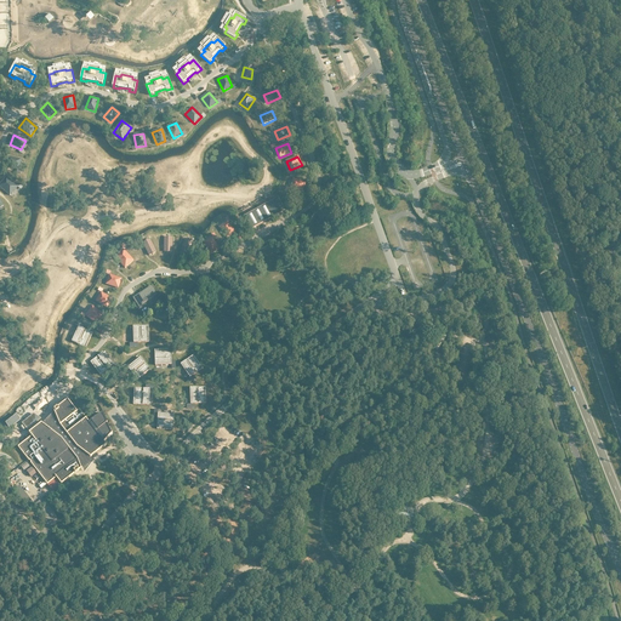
[(21,160),(9,158),(6,167),(18,170),(21,160)]
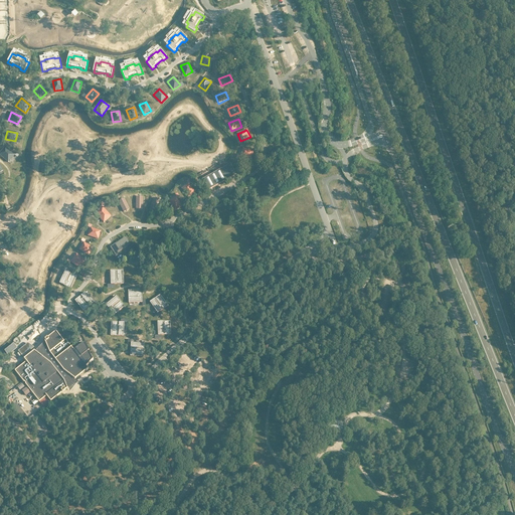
[(14,155),(5,147),(0,153),(0,155),(8,162),(14,155)]
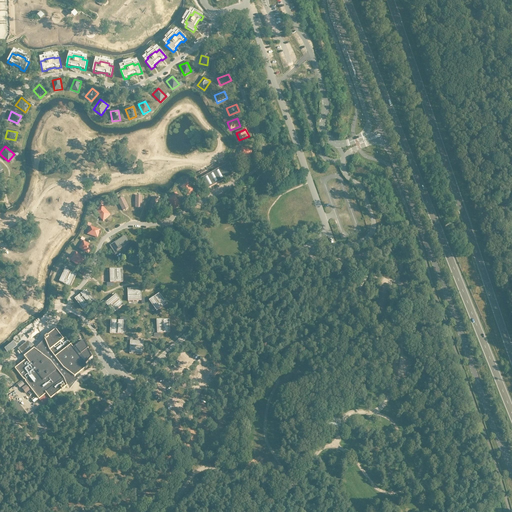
[(239,155),(249,159),(252,152),(242,148),(239,155)]
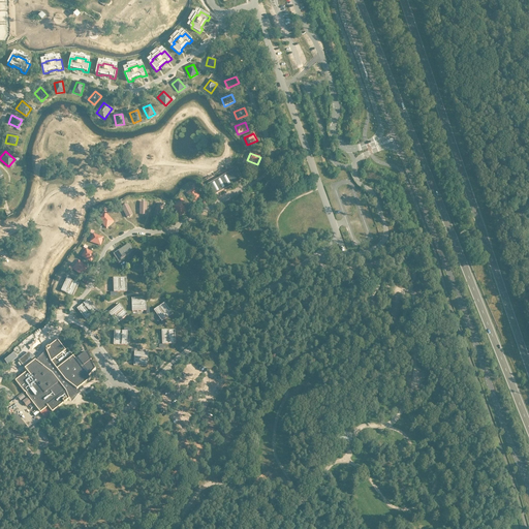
[(237,168),(209,184),(214,195),(243,180),(237,168)]
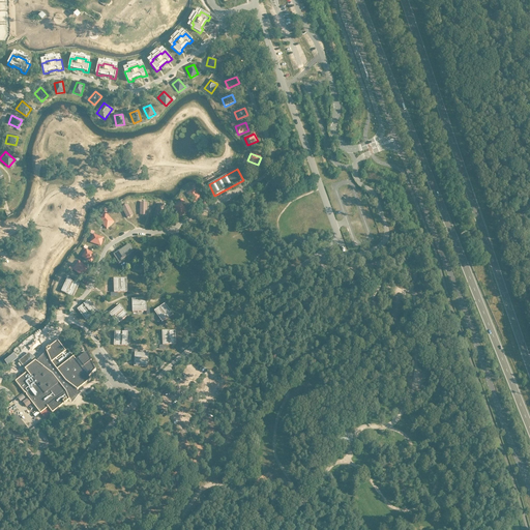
[(187,195),(194,204),(201,199),(194,189),(187,195)]
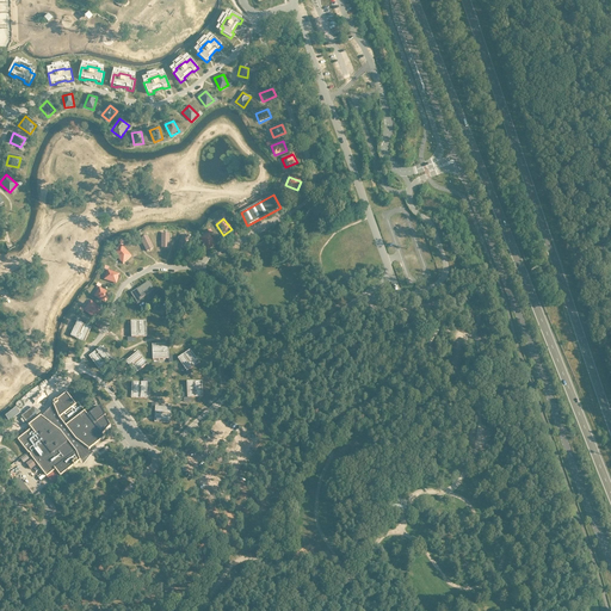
[(146,252),(154,248),(148,235),(141,239),(146,252)]
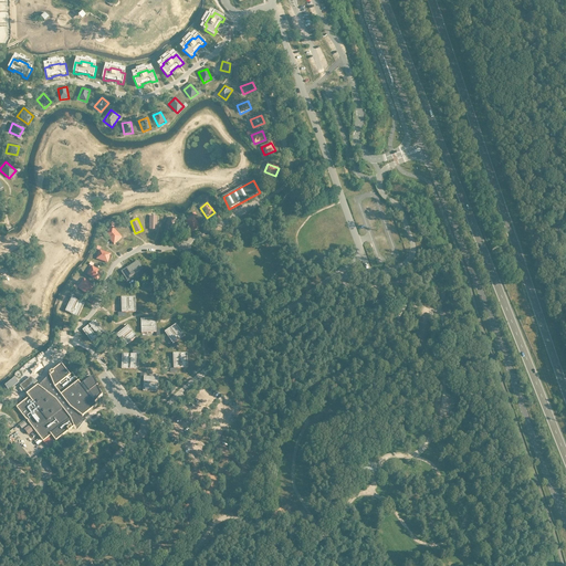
[(173,232),(175,219),(167,218),(165,230),(173,232)]
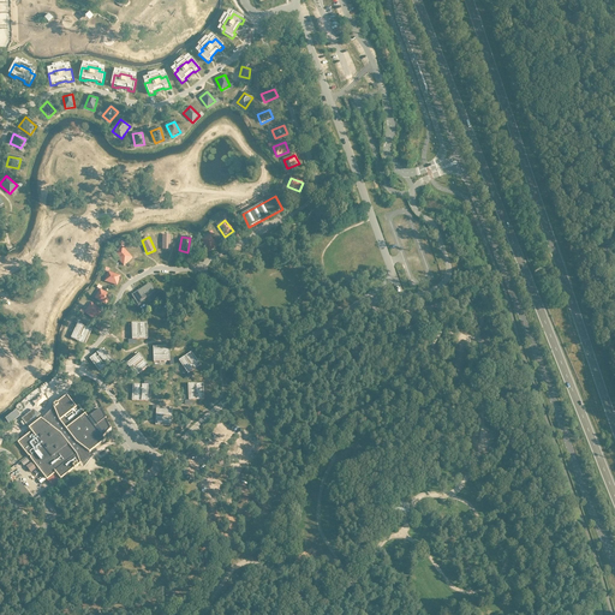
[(202,240),(208,252),(216,248),(210,237),(202,240)]
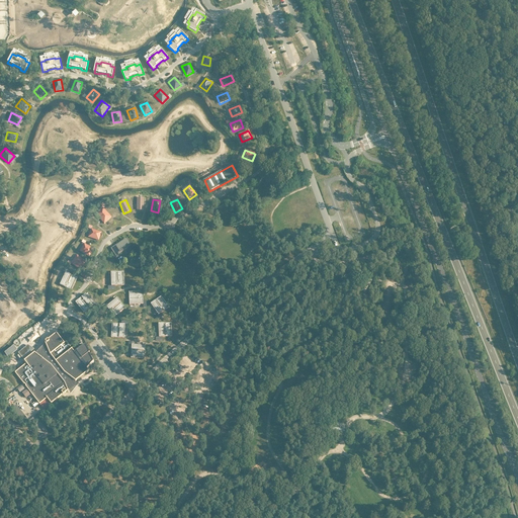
[(96,214),(104,224),(111,218),(103,208),(96,214)]
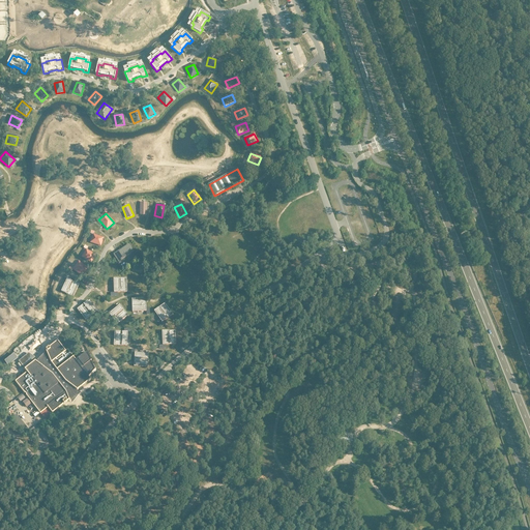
[(90,242),(100,246),(104,238),(93,235),(90,242)]
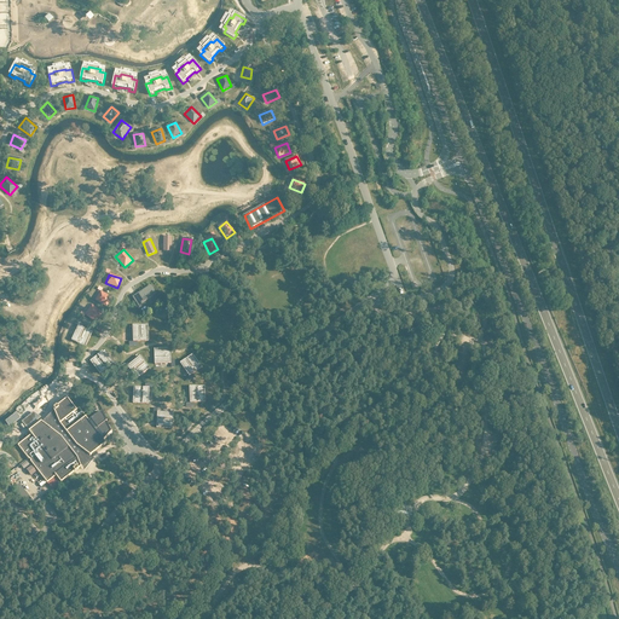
[(151,285),(133,298),(139,307),(143,306),(142,304),(156,294),(151,285)]
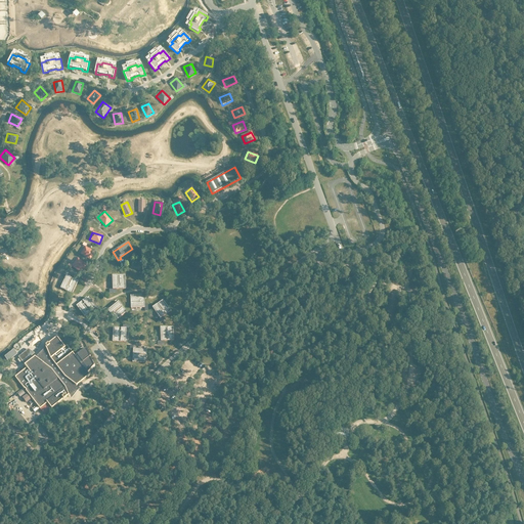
[(81,254),(90,260),(94,253),(85,247),(81,254)]
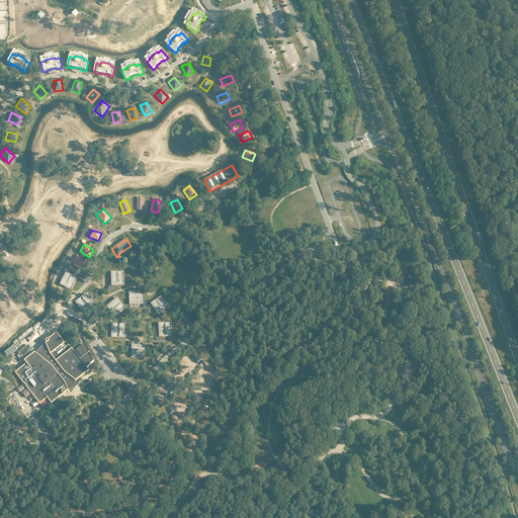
[(71,263),(81,271),(87,263),(77,256),(71,263)]
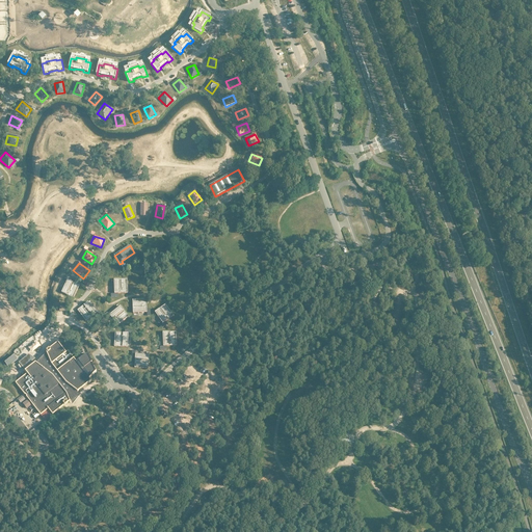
[(128,293),(127,280),(114,280),(114,294),(128,293)]
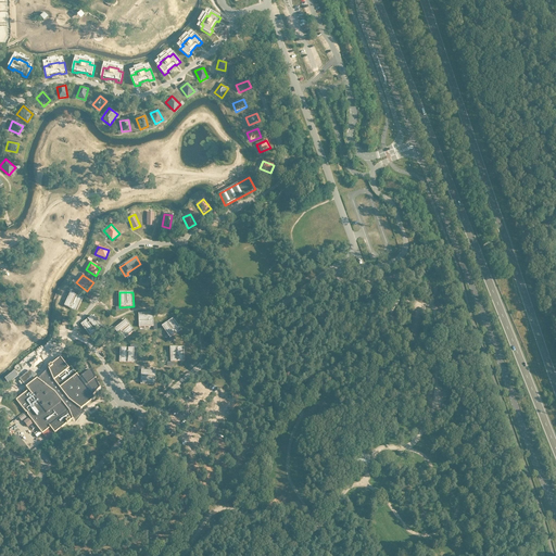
[(77,312),(83,299),(71,293),(64,306),(77,312)]
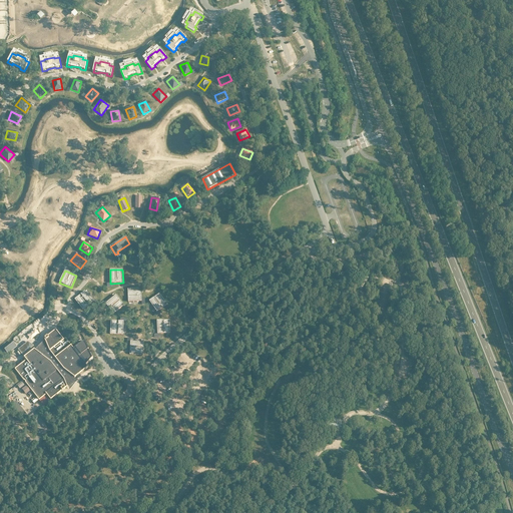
[(141,289),(127,290),(128,302),(141,302),(141,289)]
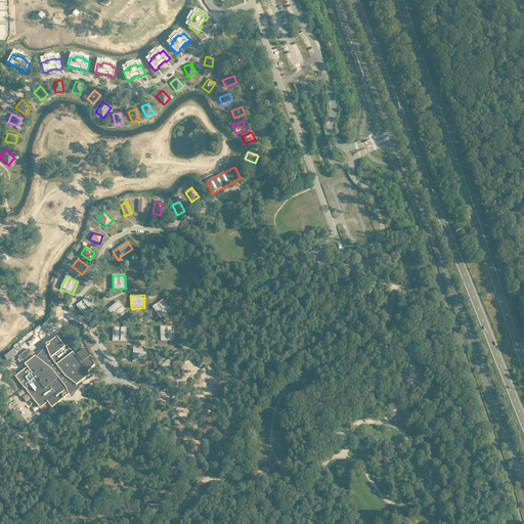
[(76,306),(85,316),(95,308),(86,298),(76,306)]
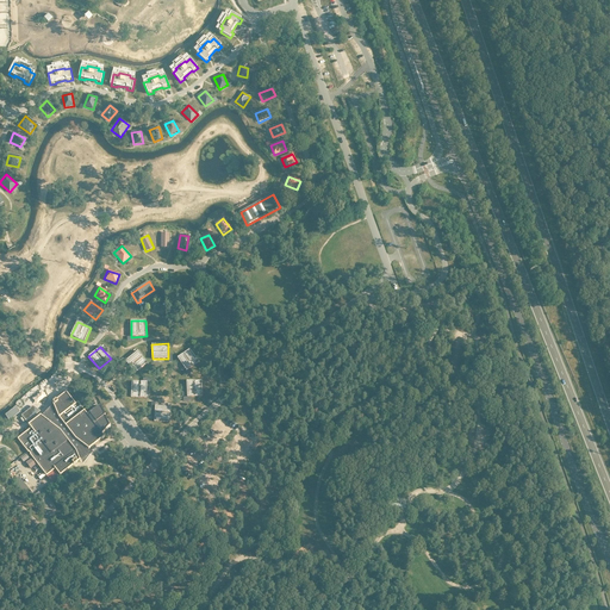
[(199,362),(190,349),(178,359),(186,371),(199,362)]
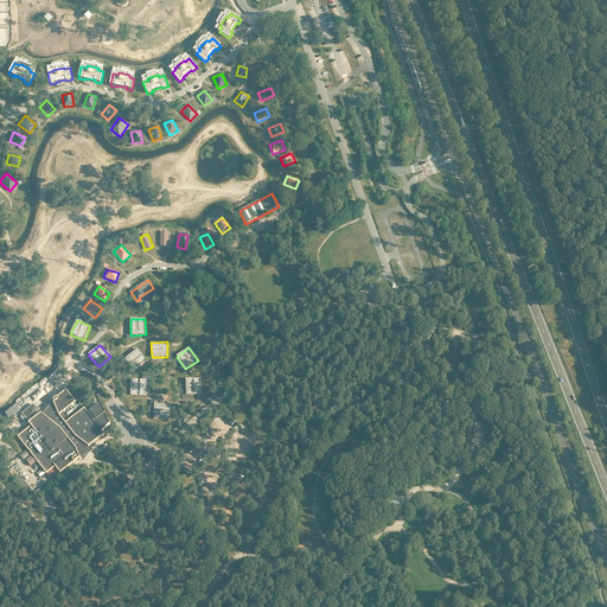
[(134,371),(147,362),(138,350),(125,359),(134,371)]
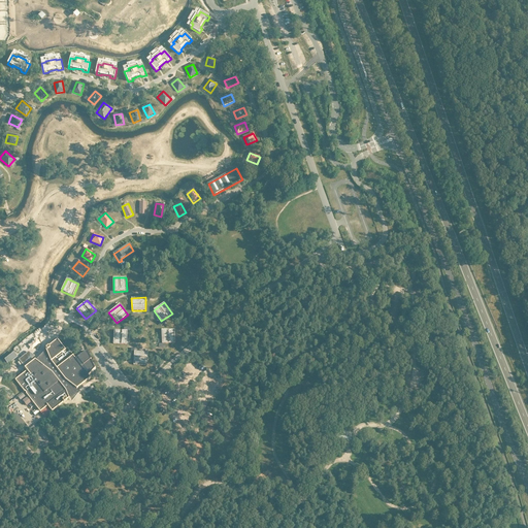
[(113,330),(113,344),(126,344),(127,331),(113,330)]
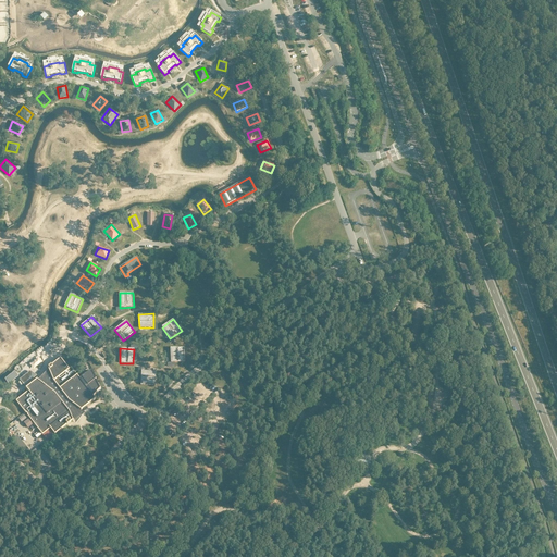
[(185,362),(184,348),(171,348),(171,362),(185,362)]
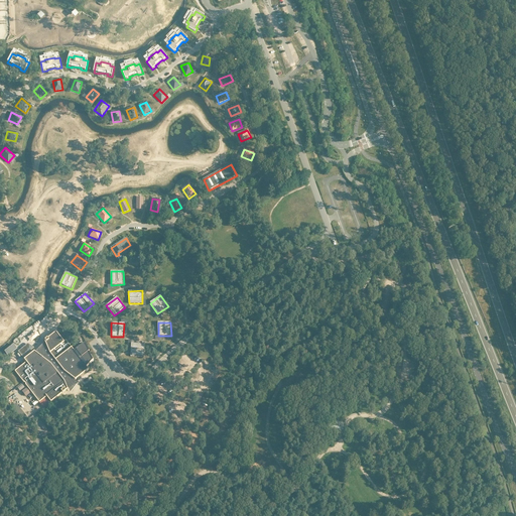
[(26,363),(15,371),(23,382),(24,383),(24,384),(25,385),(24,385),(39,403),(46,397),(50,402),(54,400),(55,399),(55,398),(57,397),(61,394),(62,393),(65,392),(67,390),(68,389),(67,387),(78,378),(79,377),(82,375),(83,374),(85,372),(87,371),(89,370),(87,367),(93,361),(89,353),(89,352),(85,344),(76,350),(74,352),(72,349),(72,348),(67,341),(63,343),(55,333),(54,334),(52,335),(50,337),(49,338),(47,339),(44,342),(45,345),(41,350),(37,354),(34,352),(24,360),(26,363)]
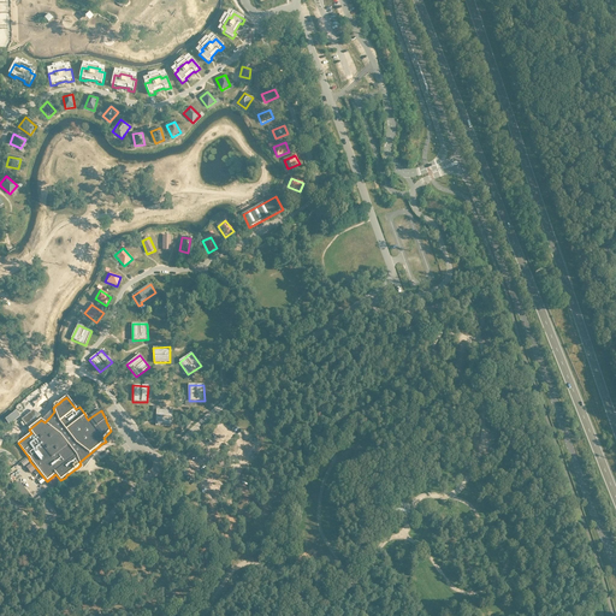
[(9,425),(21,416),(16,410),(5,419),(9,425)]
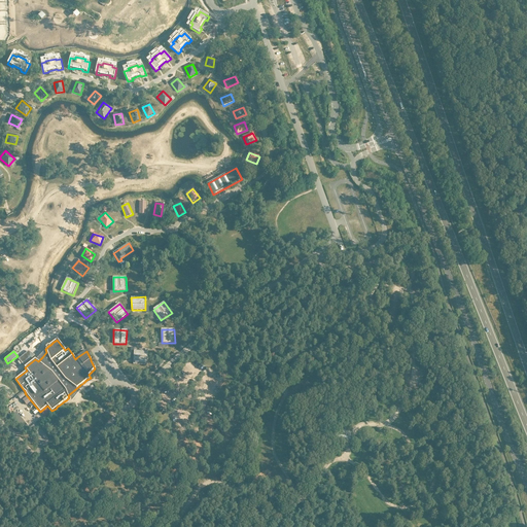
[(30,351),(19,357),(23,363),(33,356),(30,351)]
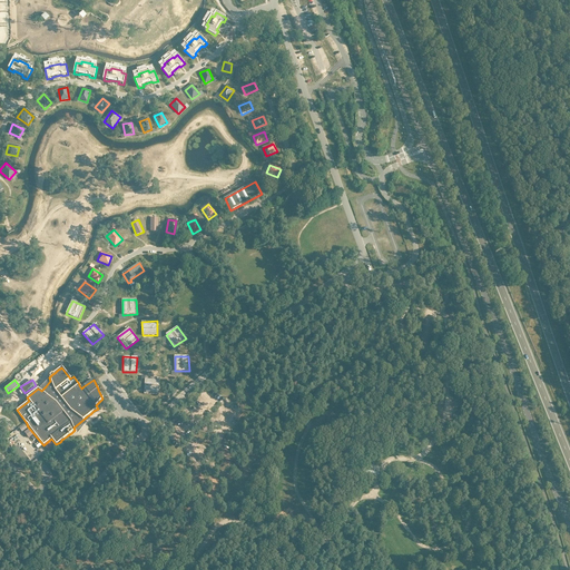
[(144,394),(159,395),(159,381),(145,380),(144,394)]
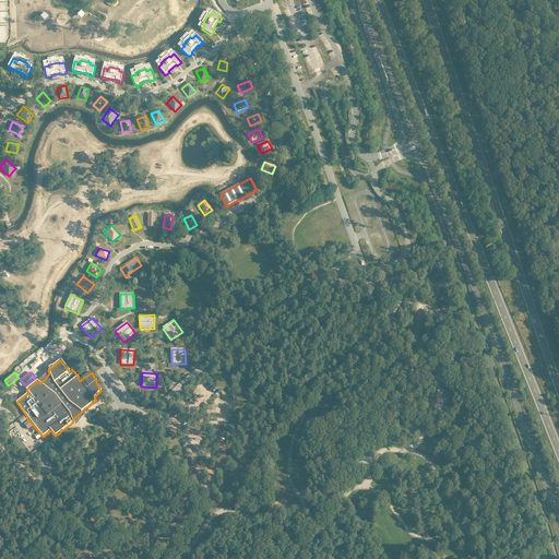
[(18,437),(13,440),(26,459),(32,454),(18,437)]
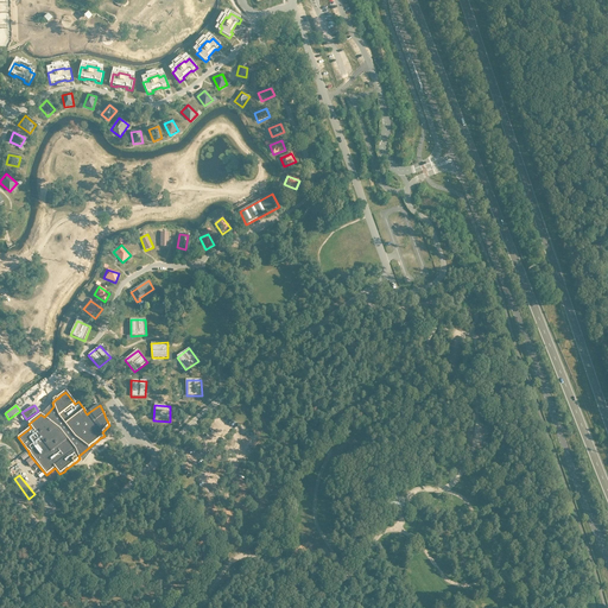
[(394,512),(398,499),(391,496),(387,510),(394,512)]
